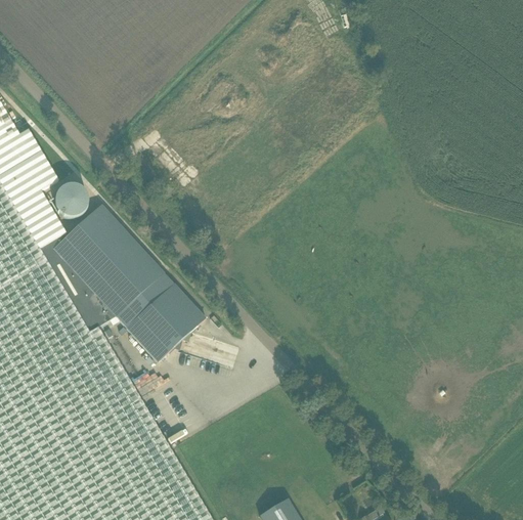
[(0,519),(213,519),(98,326),(117,315),(118,315),(127,326),(127,327),(159,361),(175,346),(179,347),(181,340),(184,338),(188,339),(190,332),(207,316),(175,283),(174,283),(165,272),(165,271),(102,203),(67,235),(41,189),(58,179),(29,128),(19,133),(0,99),(0,519)]
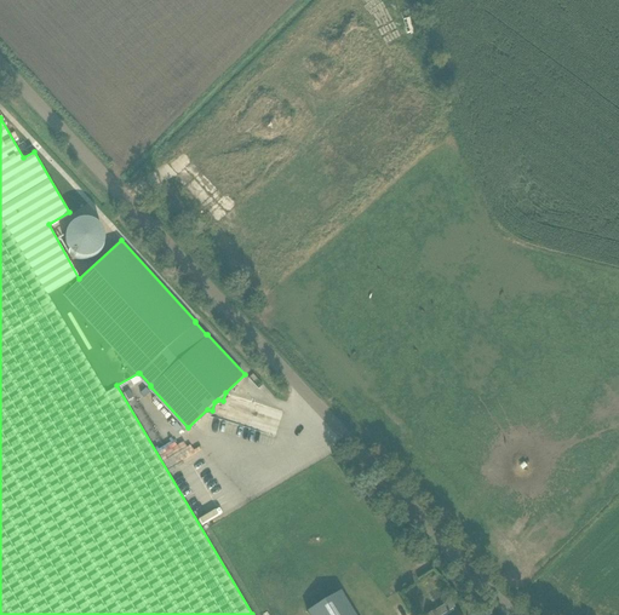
[(93,219),(89,217),(82,217),(76,219),(72,223),(68,228),(66,233),(66,239),(67,245),(70,249),(74,254),(80,257),(86,257),(92,257),(97,253),(102,249),(104,245),(105,239),(105,233),(103,226),(98,222),(93,219)]
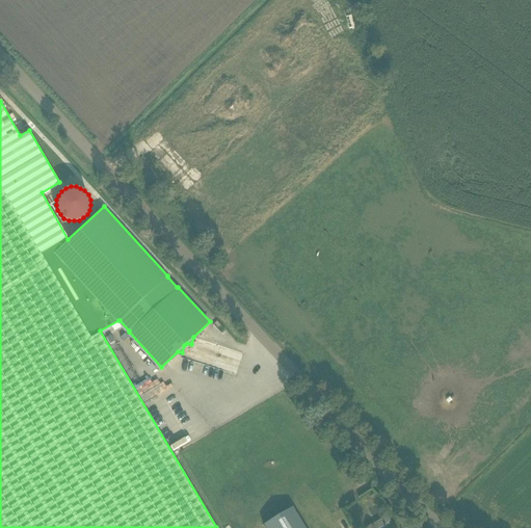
[(307,527),(293,505),(264,522),(267,527),(307,527)]
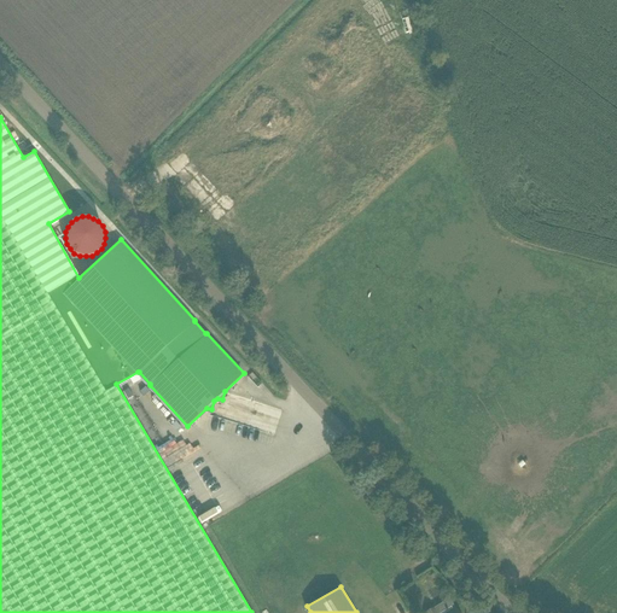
[(426,612),(459,612),(454,606),(453,606),(449,599),(436,607),(435,606),(426,612)]
